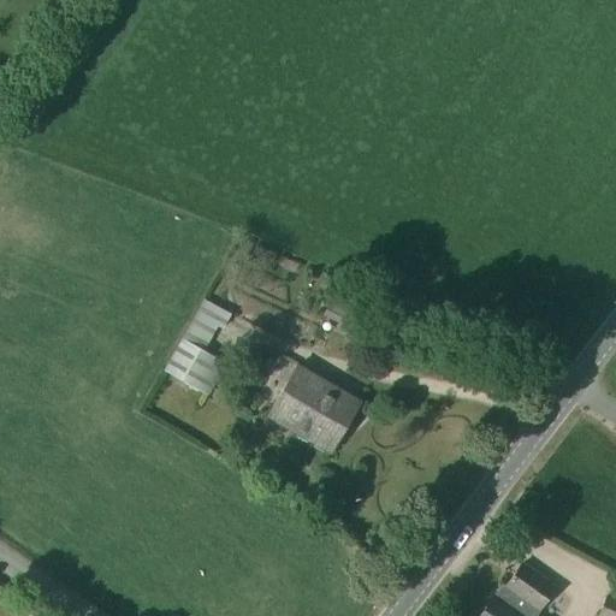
[(0,255),(11,258),(13,237),(0,235),(0,255)]
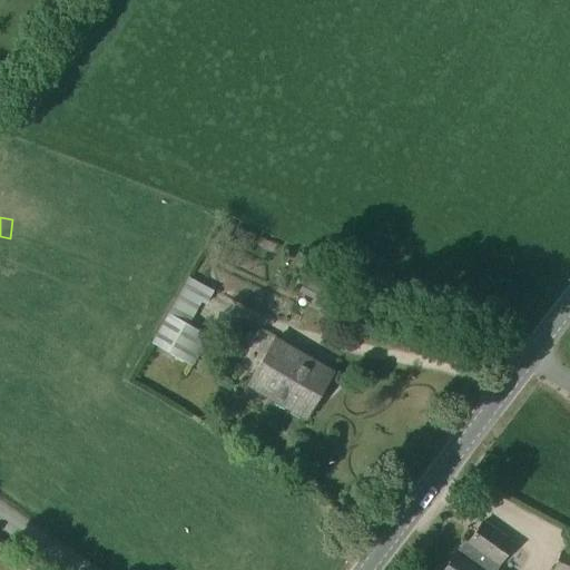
[(182,292),(200,303),(206,306),(213,293),(188,278),(182,292)]
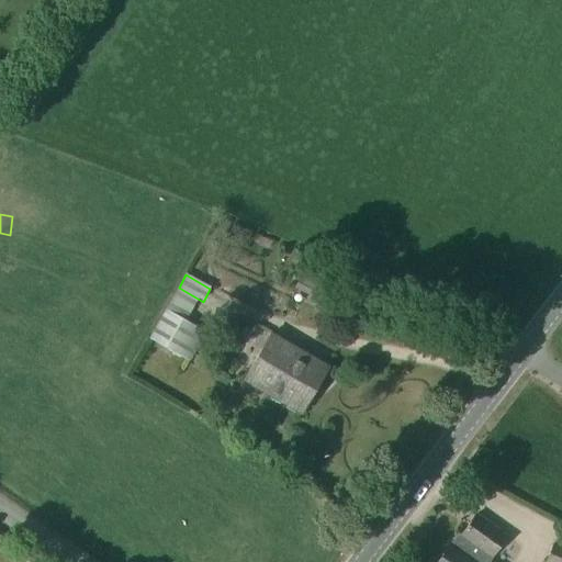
[(327,280),(321,294),(337,303),(344,289),(327,280)]
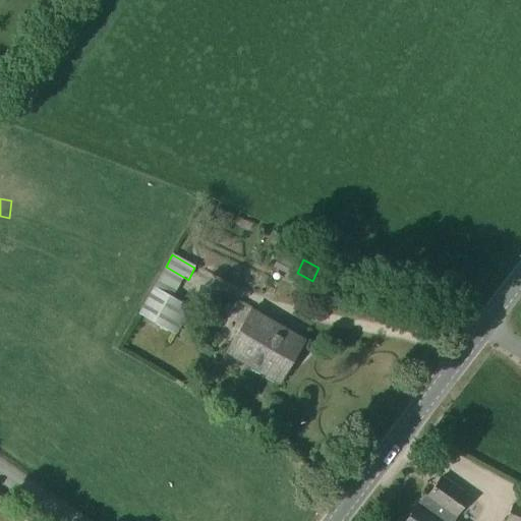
[(154,288),(137,314),(177,337),(191,308),(173,298),(154,288)]
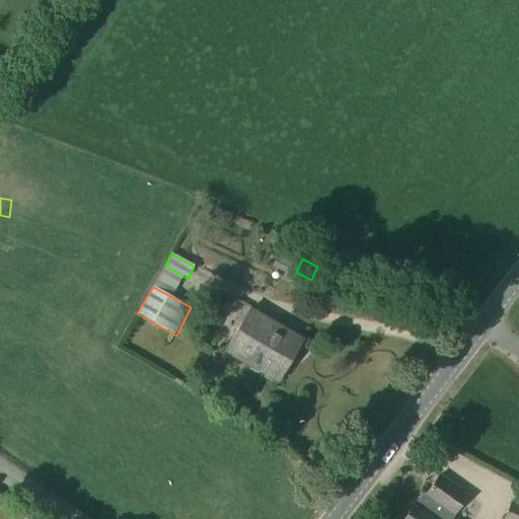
[(250,310),(226,352),(278,382),(302,342),(250,310)]
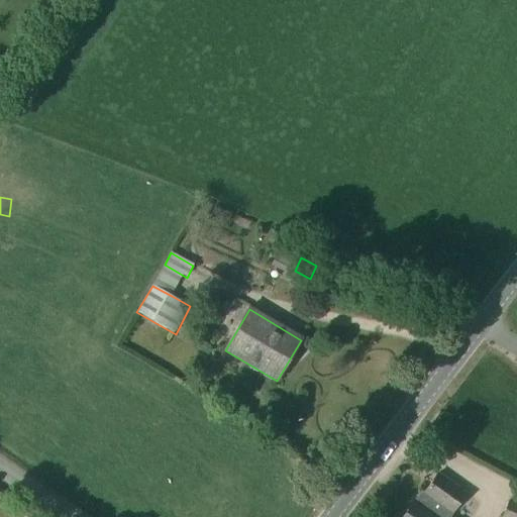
[(148,340),(164,348),(170,336),(154,328),(148,340)]
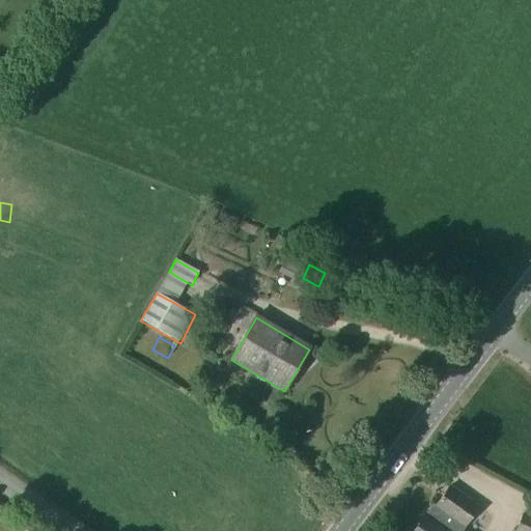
[(462,530),(478,507),(448,485),(415,530),(462,530)]
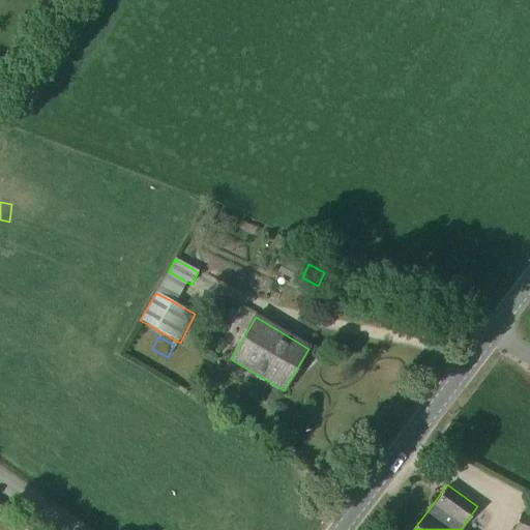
[(529,529),(529,513),(524,511),(514,529),(529,529)]
